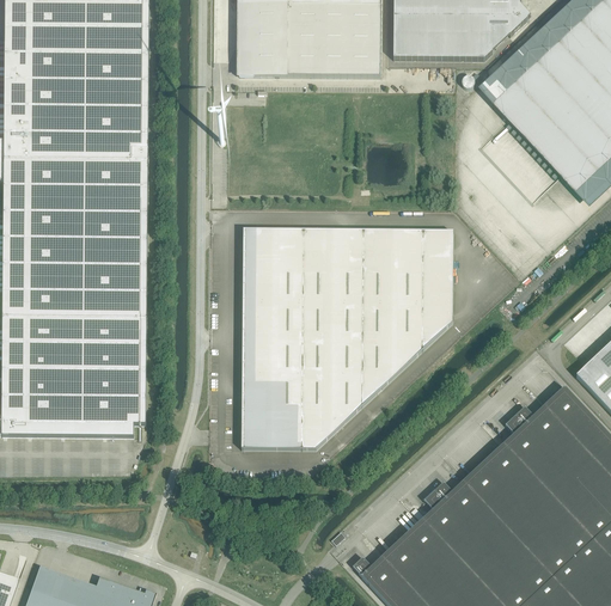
[(0,157),(147,158),(148,0),(4,0),(4,138),(0,136),(0,157)]
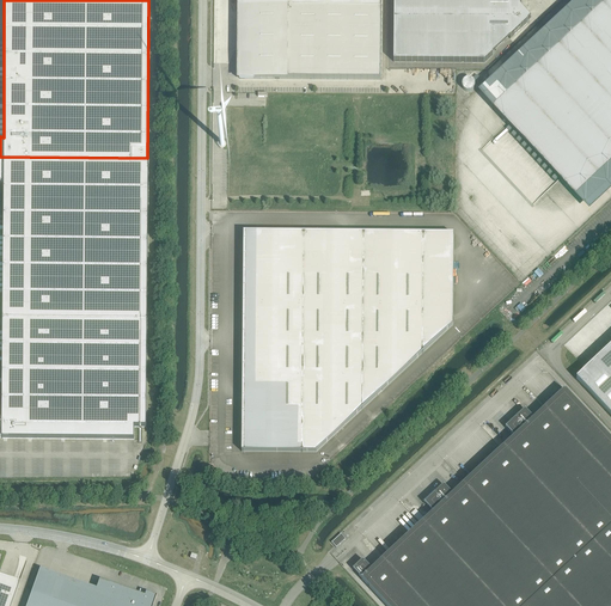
[(238,0),(238,74),(252,74),(252,73),(380,74),(380,4),(380,0),(238,0)]
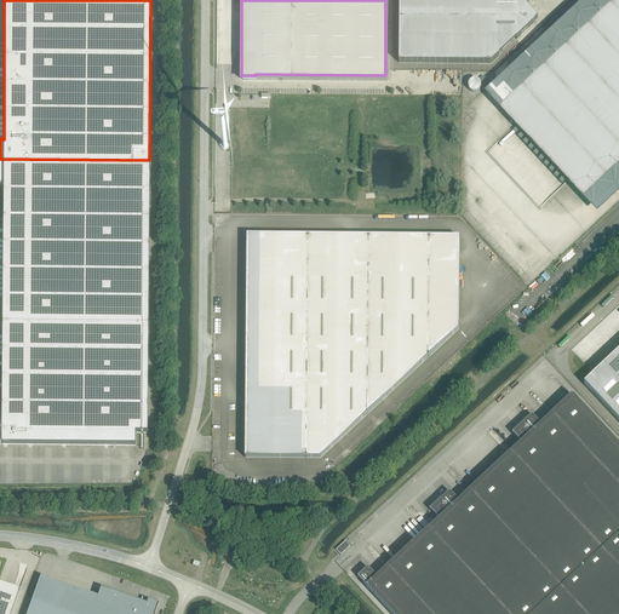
[(397,0),(397,57),(489,58),(533,17),(537,15),(526,3),(526,0),(397,0)]
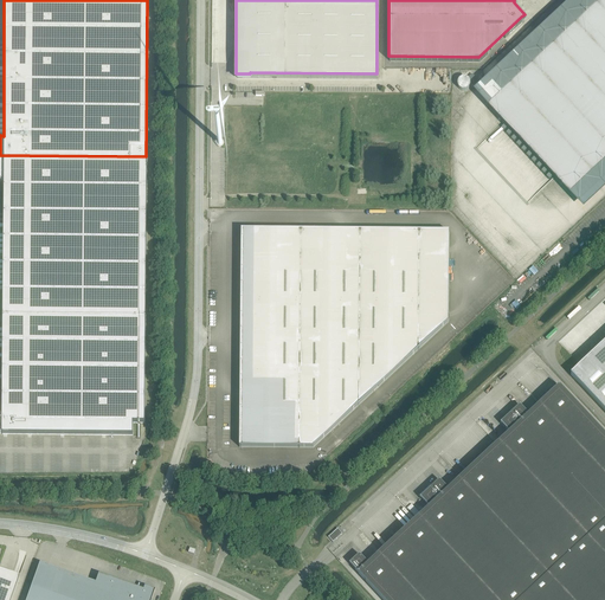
[(596,0),(488,101),(568,188),(604,153),(604,0),(596,0)]
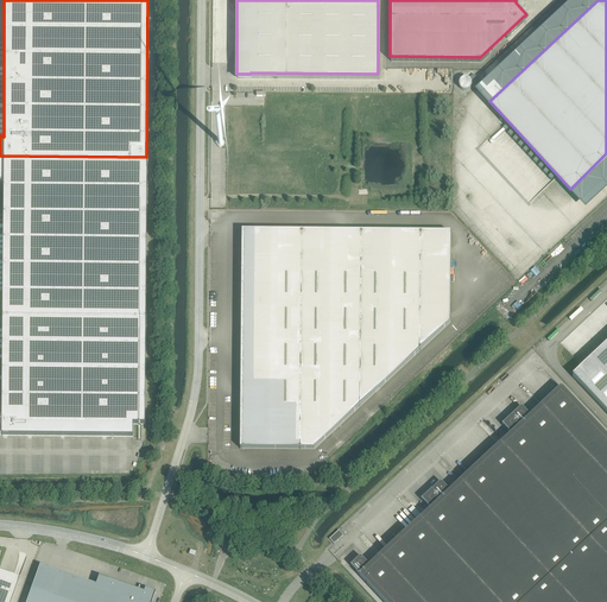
[(0,175),(4,175),(2,312),(145,314),(146,157),(0,156),(0,175)]
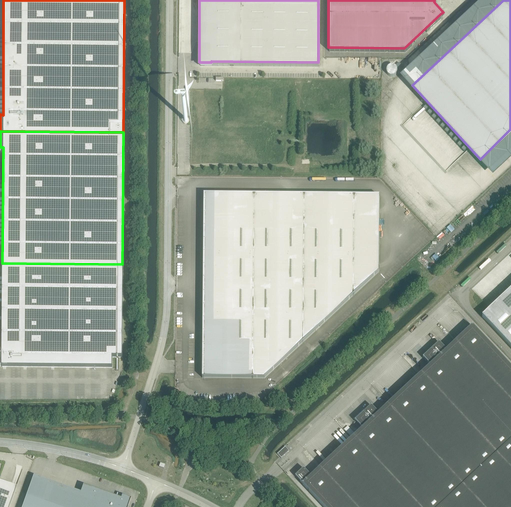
[(402,184),(398,182),(403,188),(405,189),(405,190),(416,203),(417,202),(418,199),(420,201),(421,200),(422,202),(424,195),(425,197),(426,194),(424,192),(422,187),(421,190),(420,189),(417,188),(417,186),(416,186),(415,188),(412,185),(412,184),(412,183),(410,180),(405,181),(403,179),(402,184)]
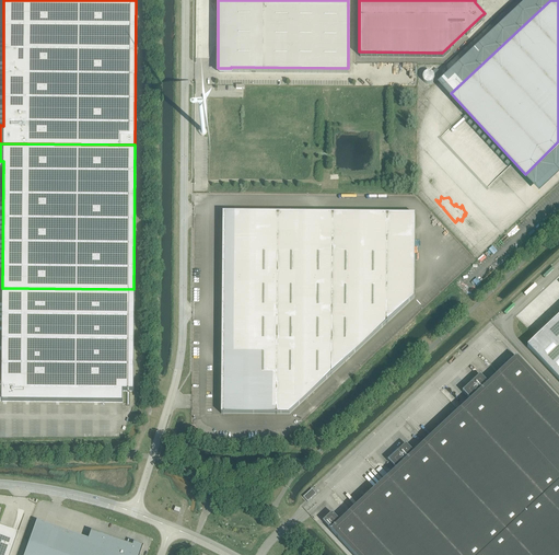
[(222,208),(222,210),(220,408),(288,408),(414,292),(414,209),(222,208)]
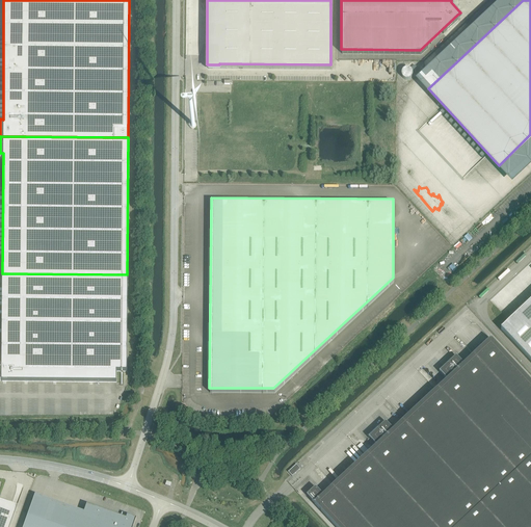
[(2,273),(1,359),(0,359),(0,375),(115,377),(115,366),(126,366),(127,274),(2,273)]
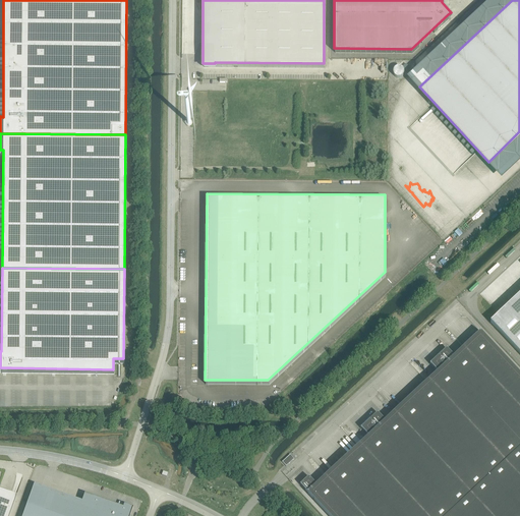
[(519,288),(489,318),(519,349),(519,288)]
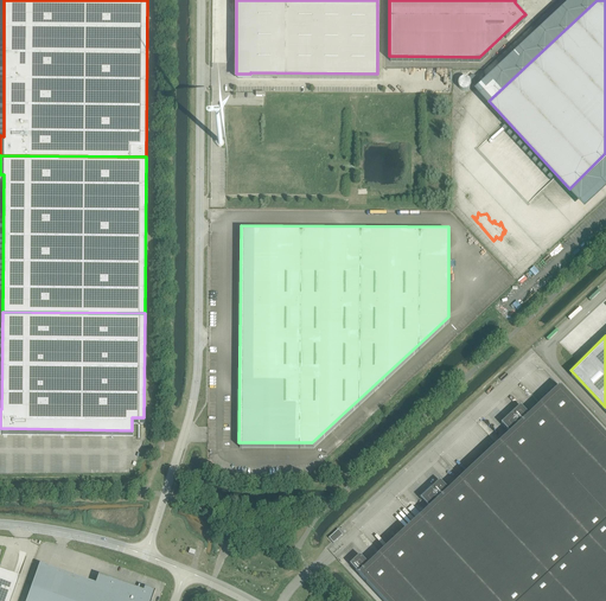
[(605,600),(605,430),(559,381),(528,409),(520,400),(512,407),(512,408),(509,411),(508,411),(501,417),(509,427),(448,485),(439,475),(432,483),(428,486),(427,486),(420,493),(428,503),(368,560),(359,549),(349,558),(358,568),(357,568),(388,600),(605,600)]
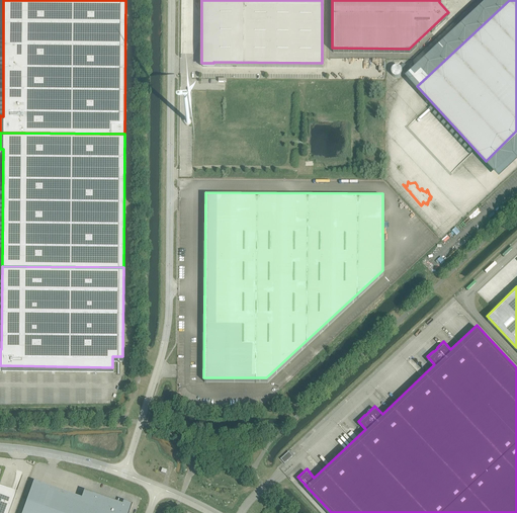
[(287,447),(279,454),(283,458),(291,451),(287,447)]
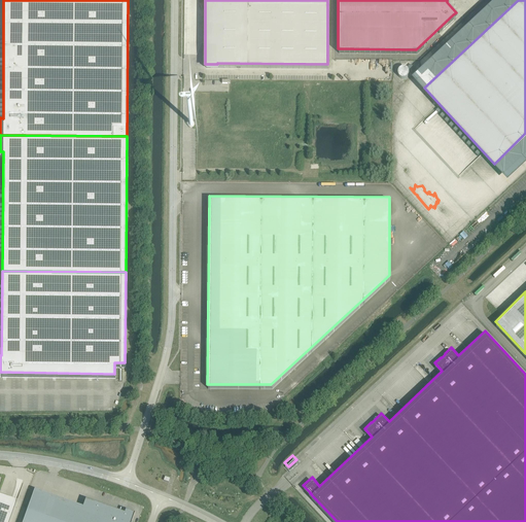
[(128,521),(133,509),(125,506),(123,509),(84,494),(81,502),(33,485),(20,521),(128,521)]
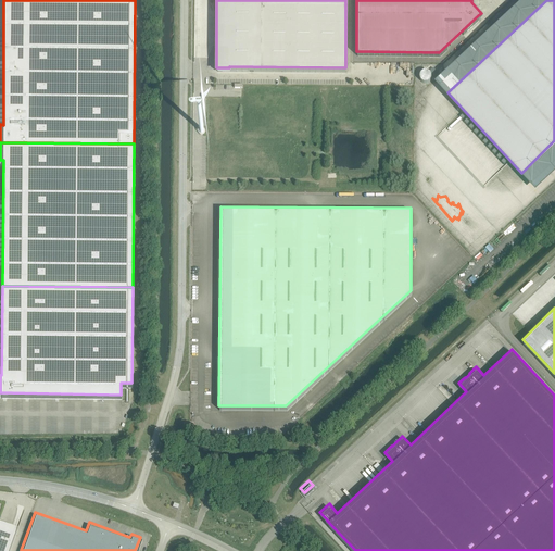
[(0,550),(7,550),(16,524),(11,523),(0,517),(0,550)]
